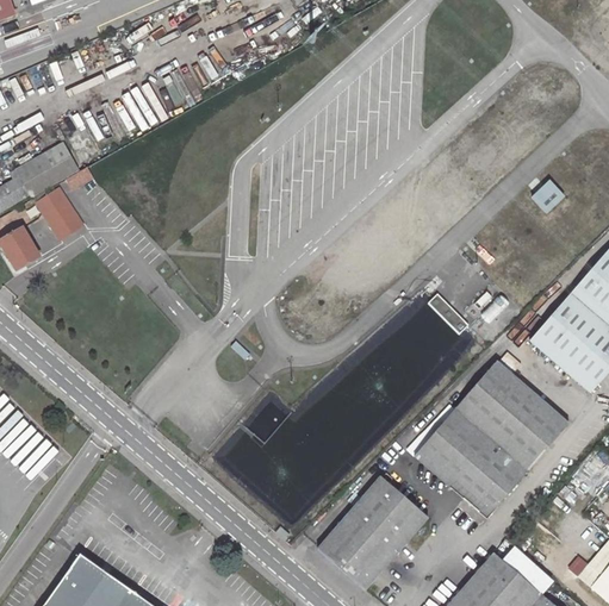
[(0,0),(0,13),(12,8),(7,0),(0,0)]
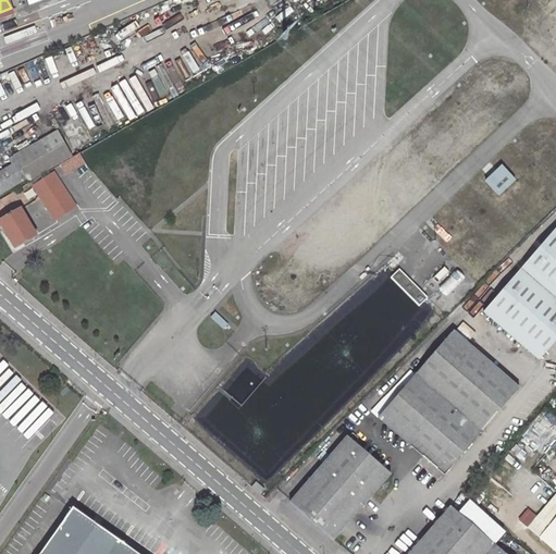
[(56,130),(13,154),(16,160),(26,176),(27,179),(70,154),(56,130)]
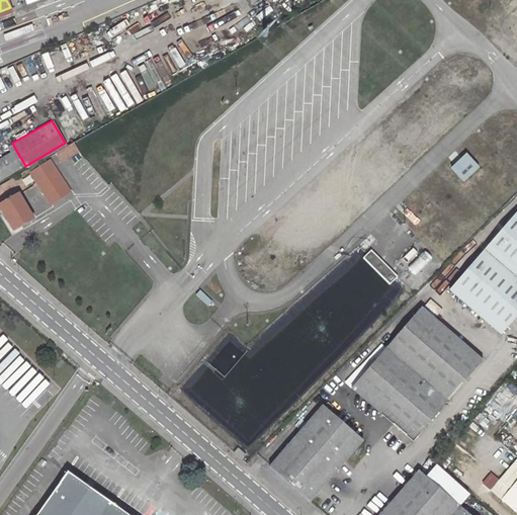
[(55,150),(59,157),(76,148),(71,140),(55,150)]
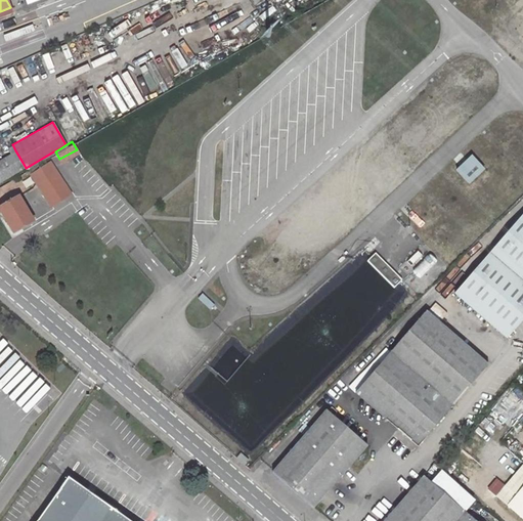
[(15,150),(0,159),(0,180),(25,166),(15,150)]
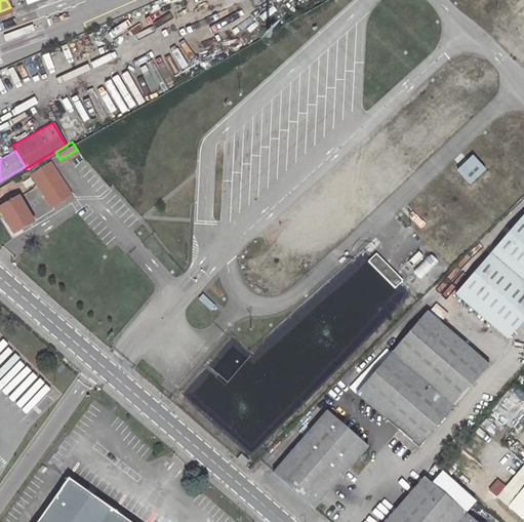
[(471,182),(487,165),(474,152),(457,167),(471,182)]
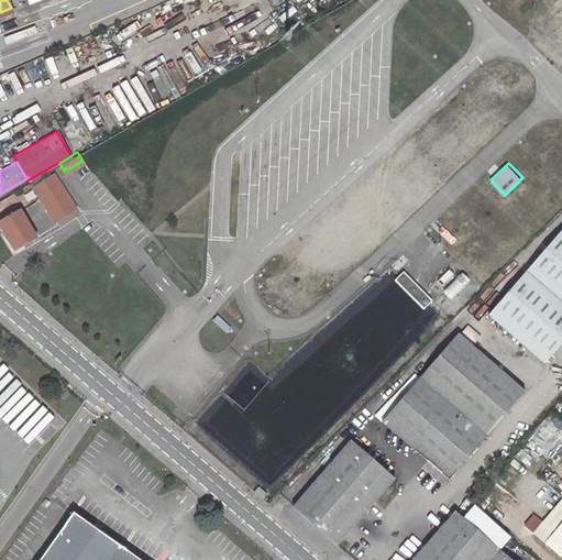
[(52,169),(31,184),(54,218),(75,205),(52,169)]
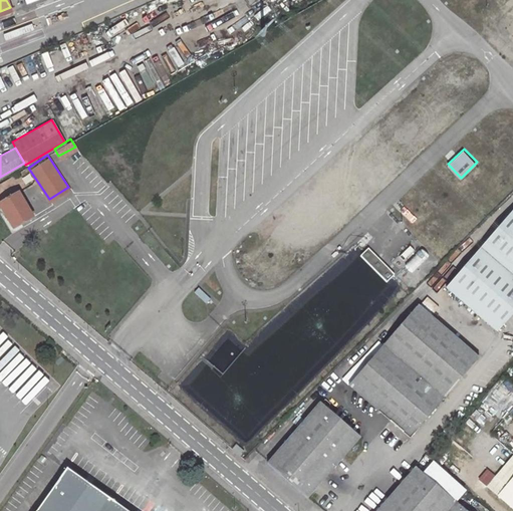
[(18,189),(0,199),(0,202),(12,224),(31,213),(18,189)]
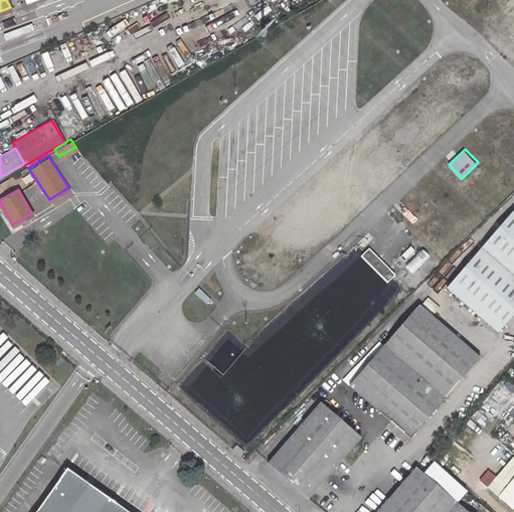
[(513,211),(449,288),(499,331),(513,313),(513,211)]
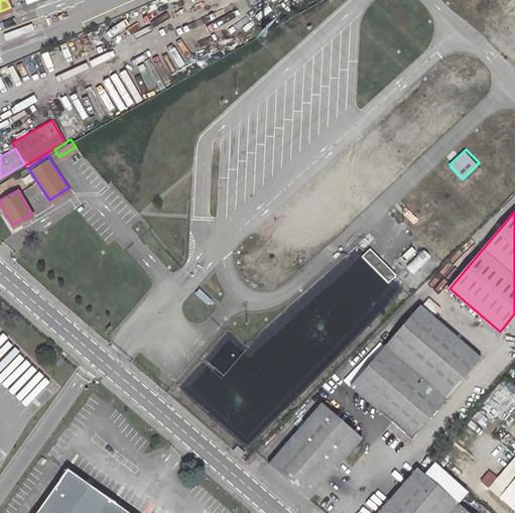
[(420,304),(351,385),(411,437),(481,358),(420,304)]
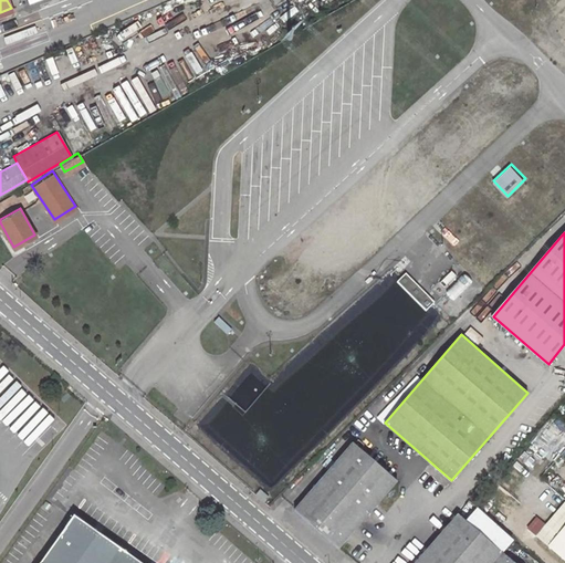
[(353,441),(296,508),(339,545),(397,479),(353,441)]
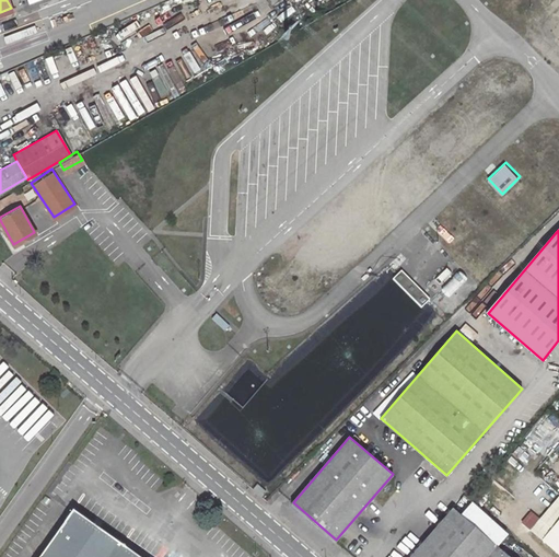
[(142,556),(72,507),(46,544),(36,556),(142,556)]
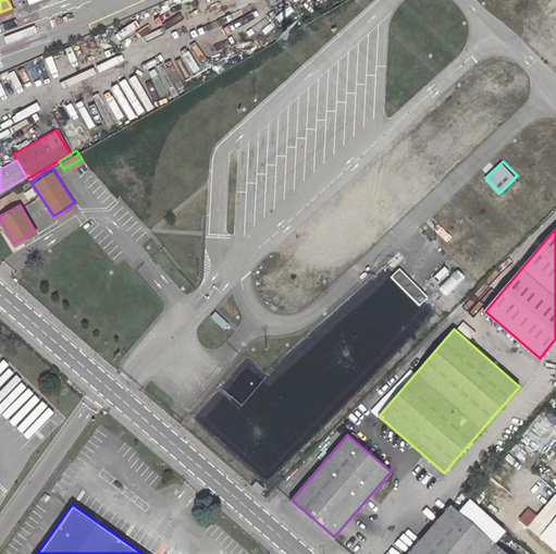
[(509,553),(452,504),(408,553),(509,553)]
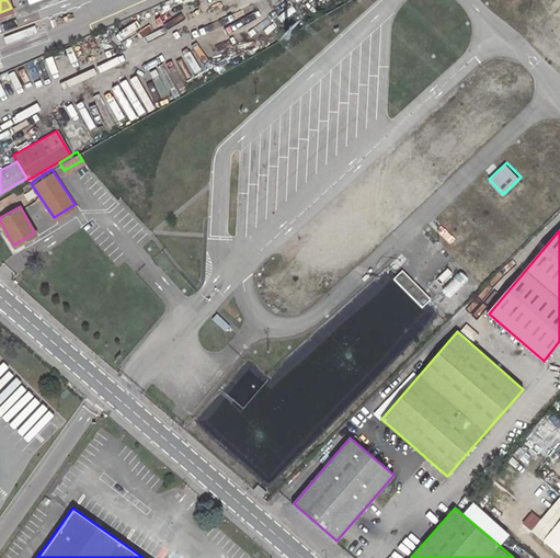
[(559,516),(553,525),(543,536),(559,550),(559,516)]
